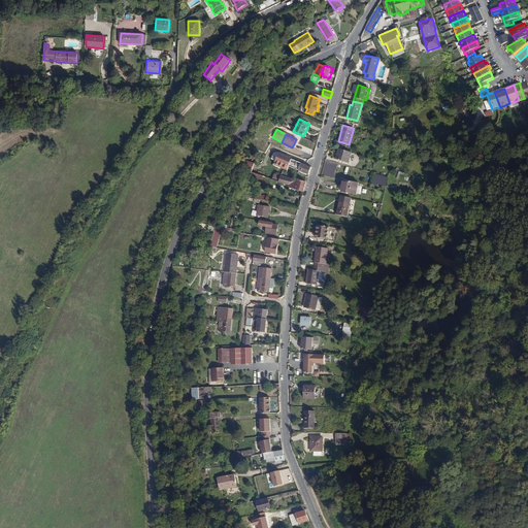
[(348,163),(351,152),(339,149),(337,156),(336,155),(335,159),(348,163)]
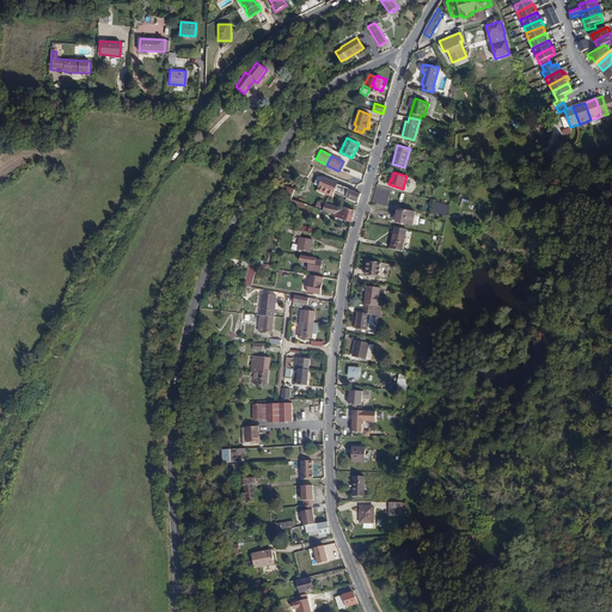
[(332,193),(336,184),(322,178),(318,188),(316,193),(330,199),(332,193)]
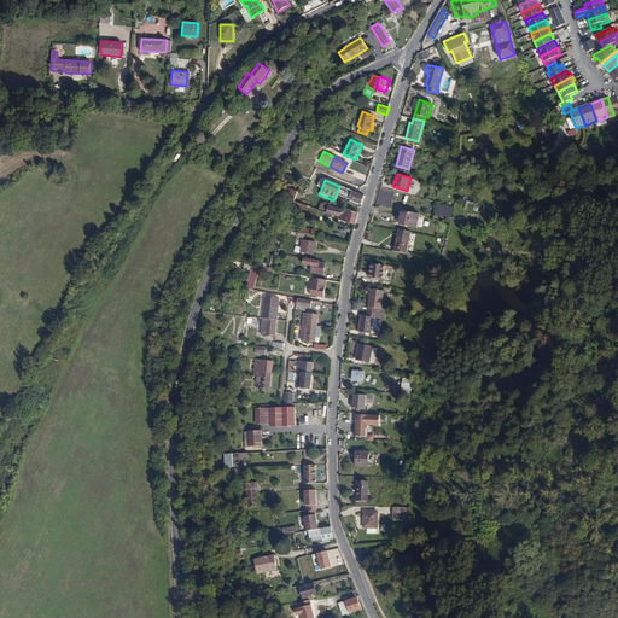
[(344,198),(348,190),(339,186),(336,194),(344,198)]
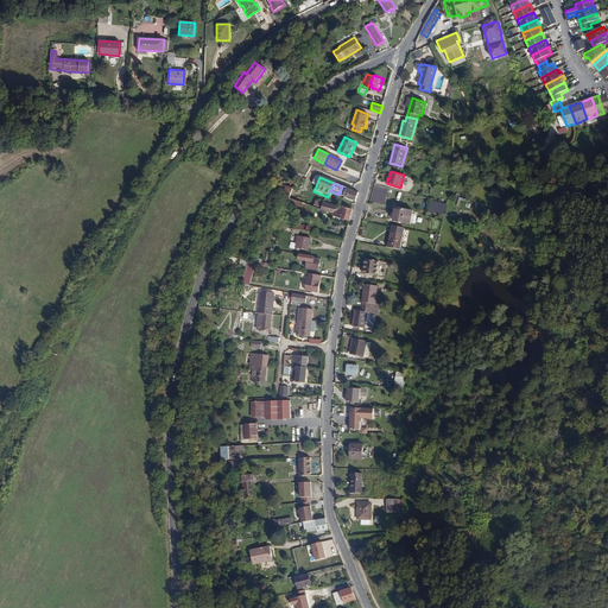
[(290,198),(292,189),(283,185),(279,196),(290,198)]
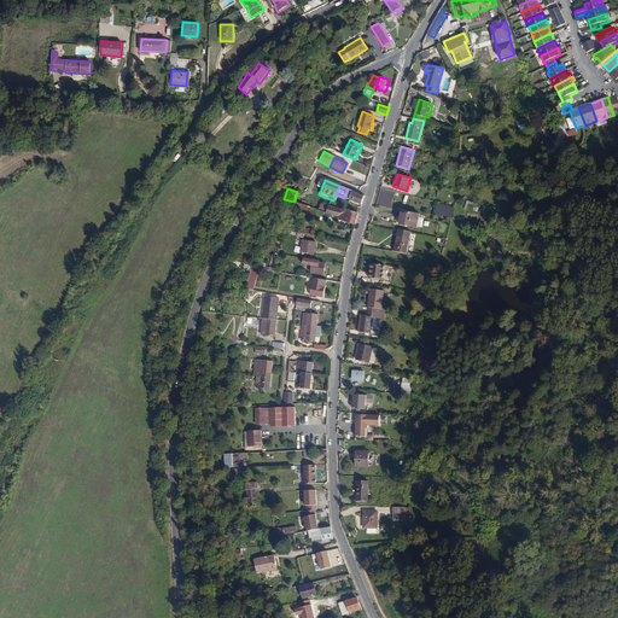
[(395,192),(382,188),(378,204),(390,208),(395,192)]
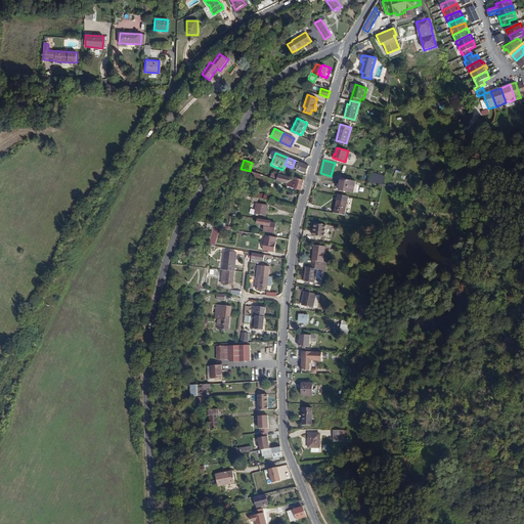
[(307,173),(309,166),(304,164),(295,161),(292,168),(307,173)]
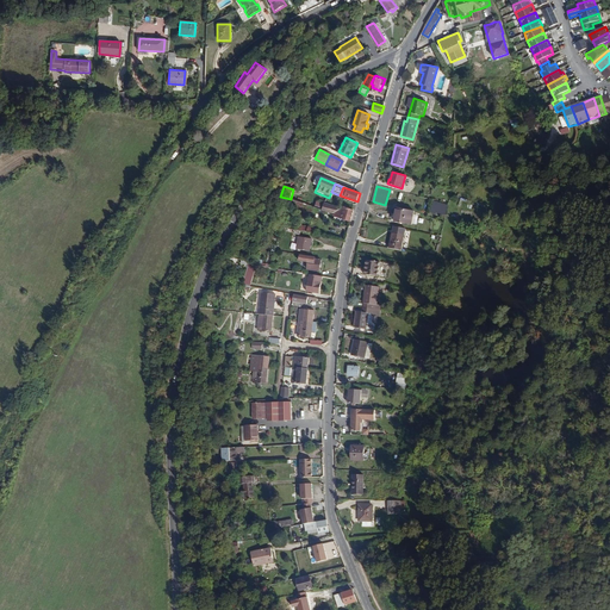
[(324,203),(325,200),(316,198),(313,207),(322,210),(324,203)]
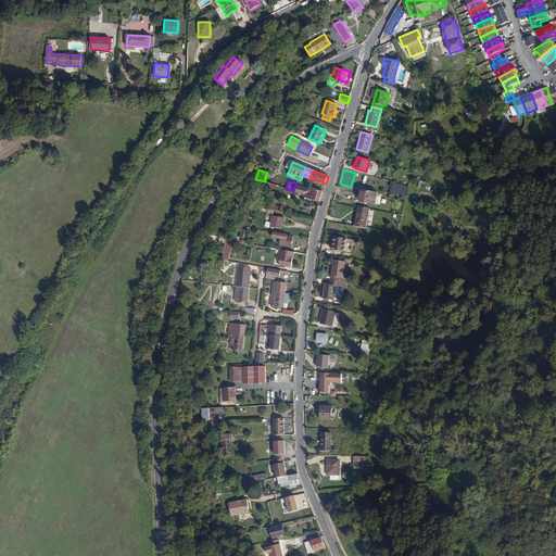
[(409,187),(394,182),(391,193),(397,196),(397,193),(406,196),(409,187)]
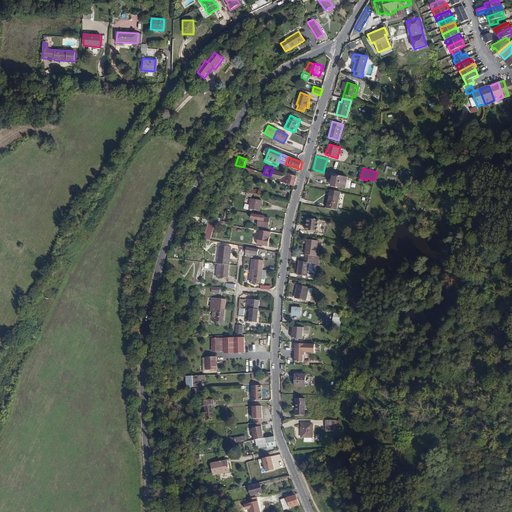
[(281,179),(286,174),(272,170),(270,176),(281,179)]
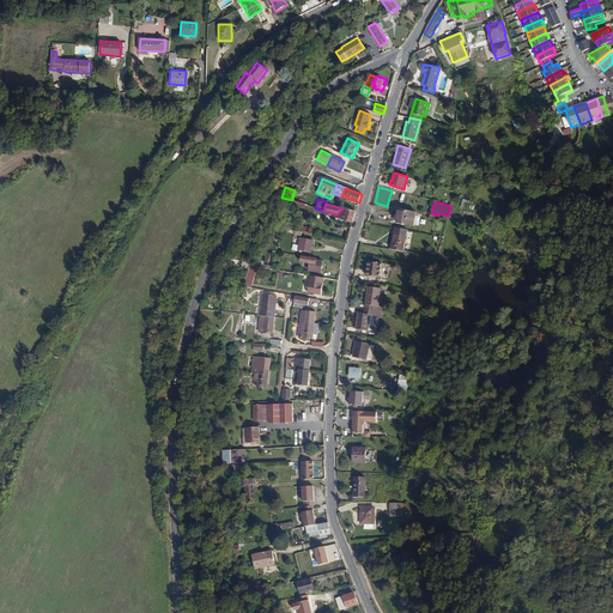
[(352,223),(356,211),(345,207),(343,208),(337,214),(333,217),(352,223)]
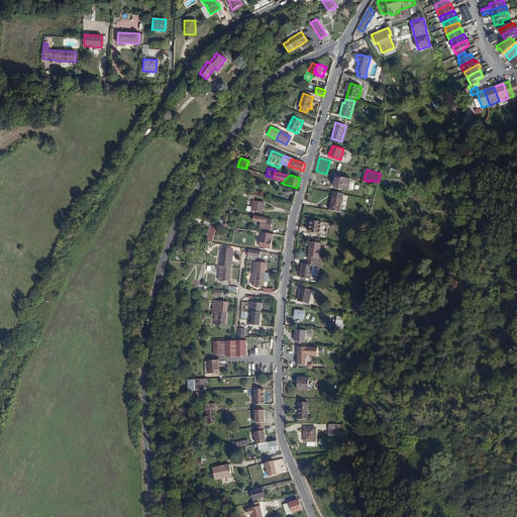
[(348,190),(350,178),(337,175),(334,187),(348,190)]
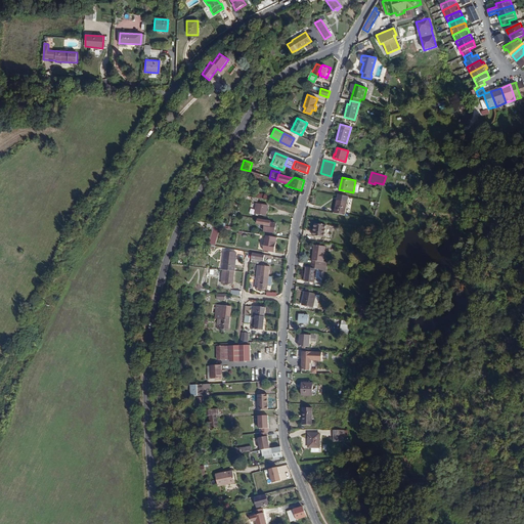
[(266,200),(267,193),(257,191),(256,199),(260,199),(266,200)]
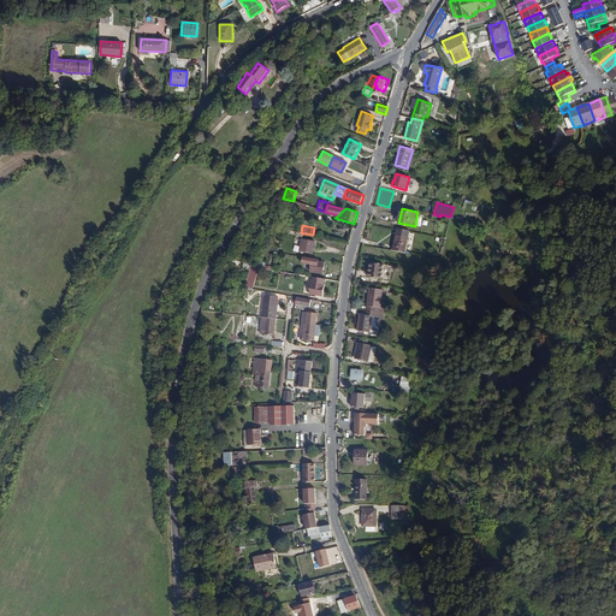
[(406,253),(409,231),(396,227),(392,250),(406,253)]
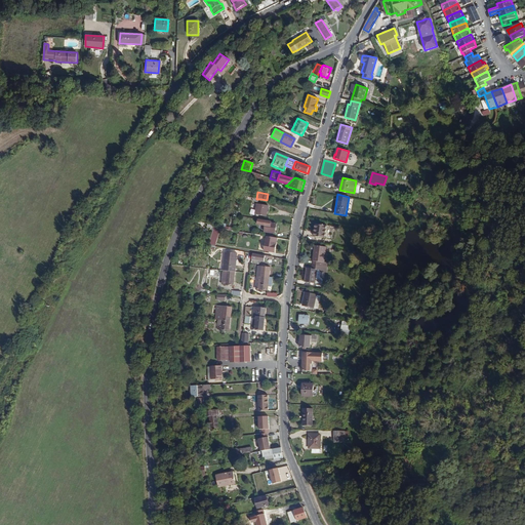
[(267,215),(269,205),(257,203),(255,213),(267,215)]
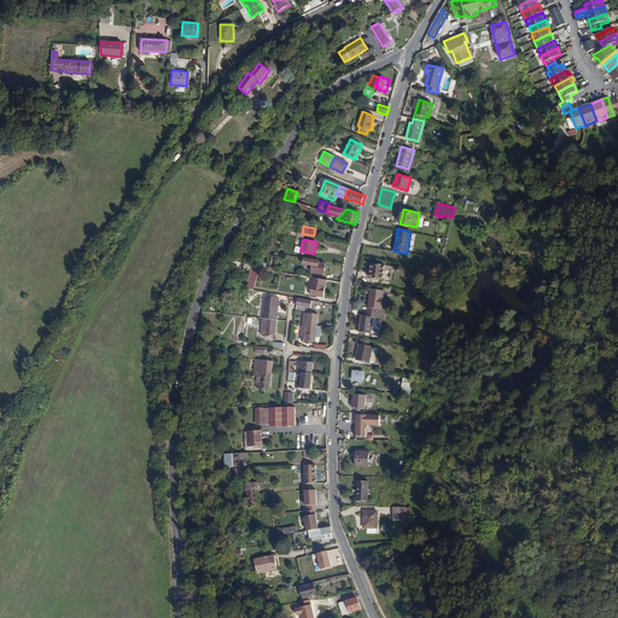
[(324,274),(326,263),(318,262),(318,260),(303,257),(302,264),(312,266),(310,273),(324,274)]
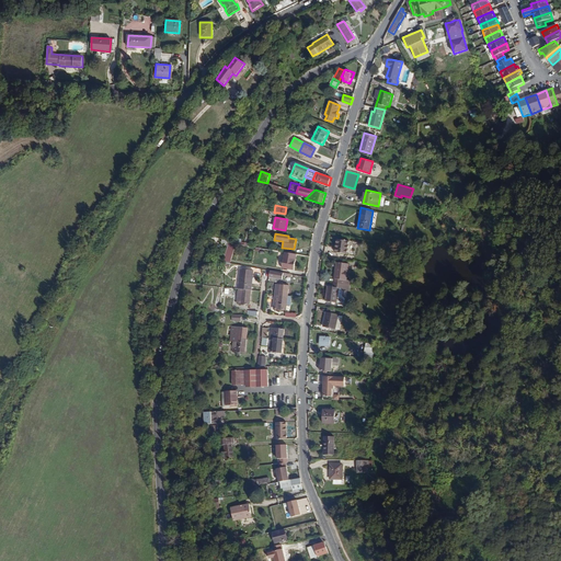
[(347,253),(348,240),(335,239),(334,252),(347,253)]
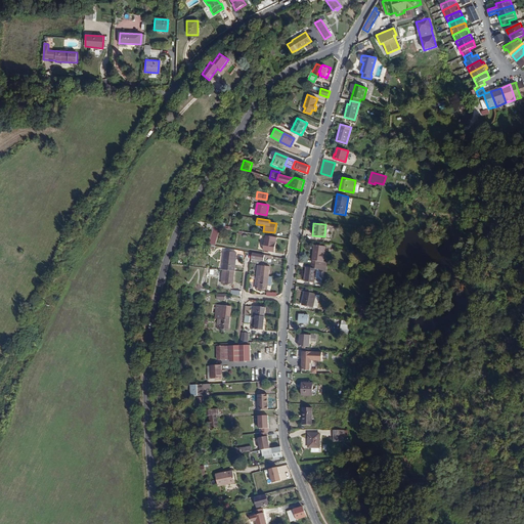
[(220,229),(214,227),(209,244),(215,246),(220,229)]
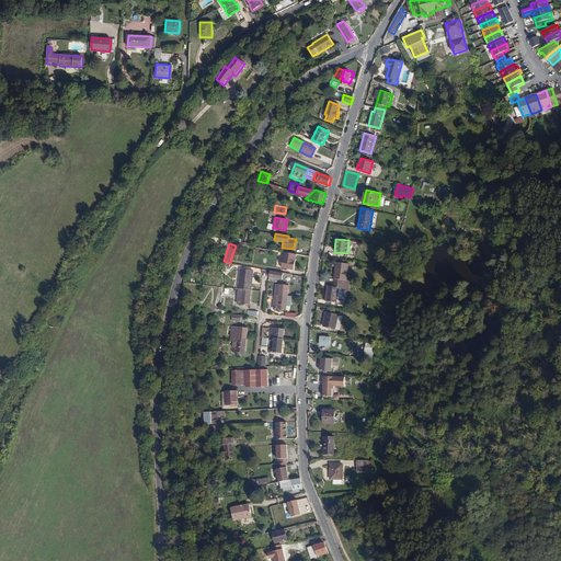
[(294,268),(296,254),(284,252),(283,266),(285,267),(294,268)]
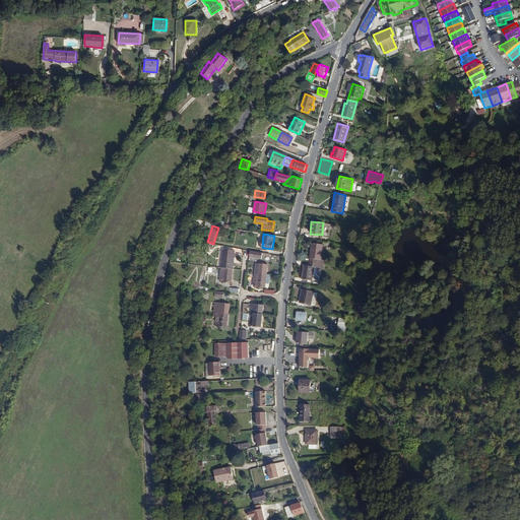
[(320,260),(322,244),(311,243),(309,262),(317,263),(317,259),(320,260)]
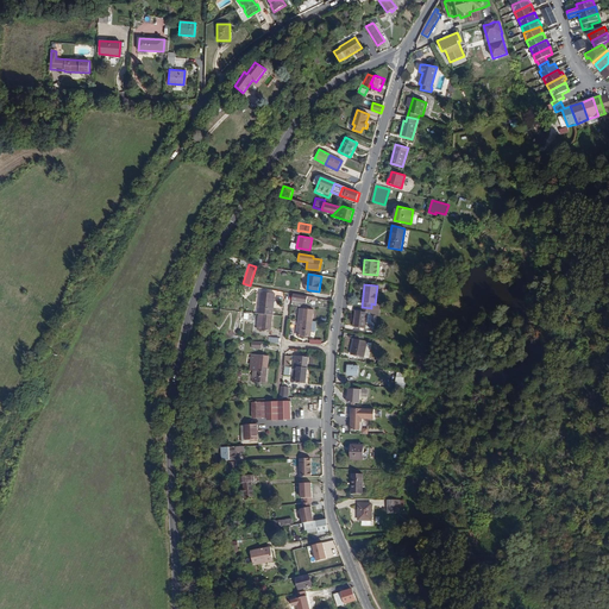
[(272,315),(275,294),(261,293),(258,309),(262,311),(262,314),(272,315)]
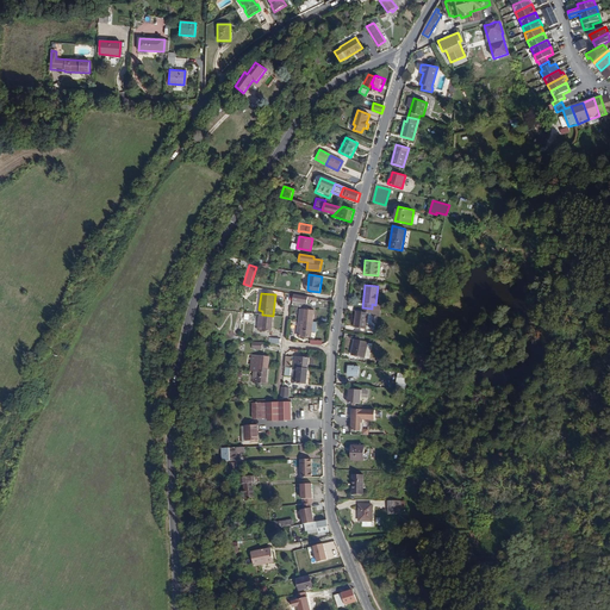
[(375,305),(372,304),(372,309),(371,312),(371,315),(380,316),(381,310),(381,305),(375,305)]
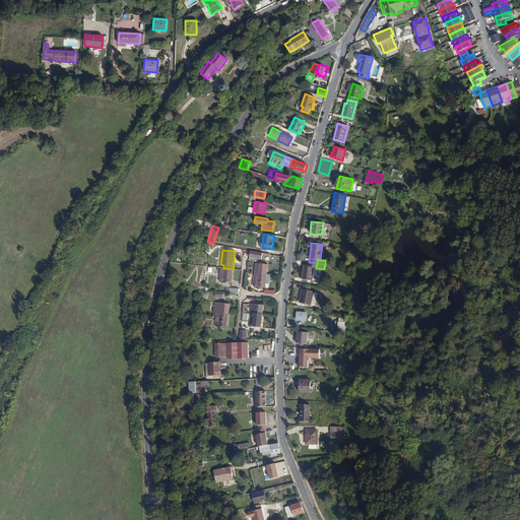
[(313,280),(314,266),(316,266),(317,263),(309,262),(309,266),(304,265),(302,279),(313,280)]
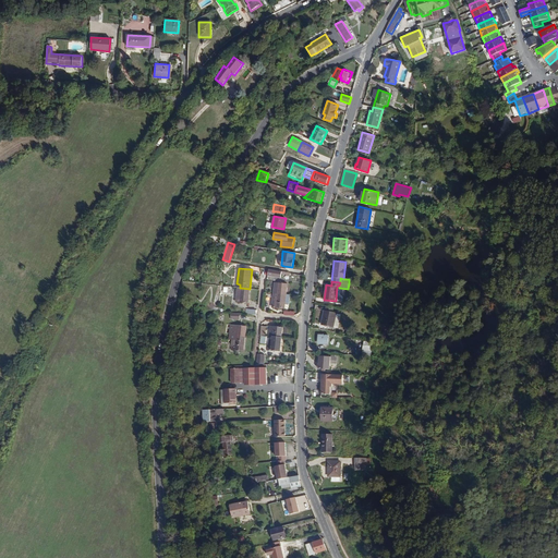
[(287,293),(287,283),(275,282),(274,288),(277,288),(277,293),(287,293)]
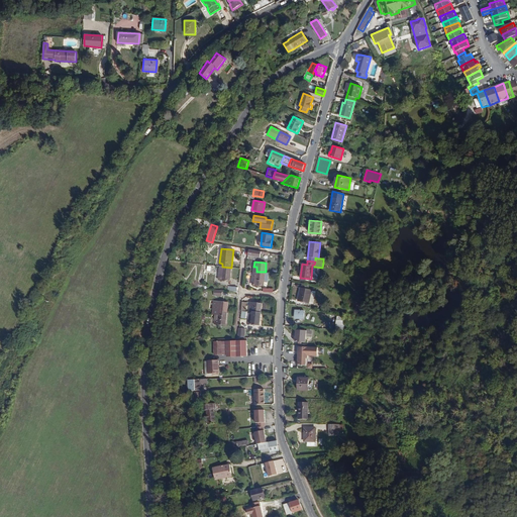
[(230,282),(231,268),(222,267),(221,277),(218,277),(218,281),(230,282)]
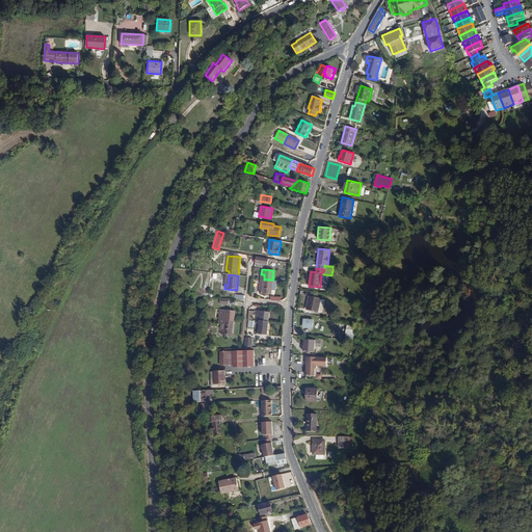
[(272,294),(273,280),(264,280),(263,289),(260,289),(260,293),(272,294)]
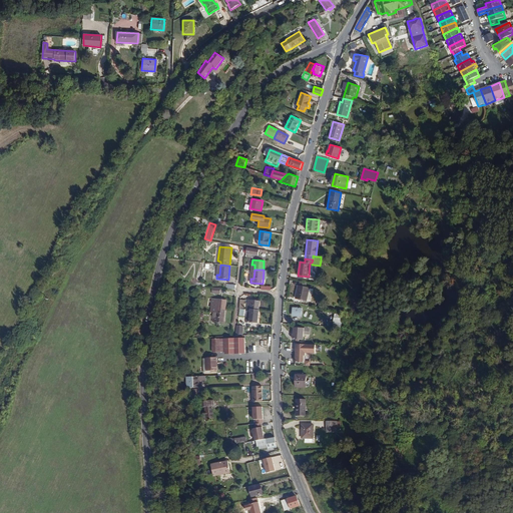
[(307,301),(310,289),(308,288),(308,287),(305,287),(303,286),(298,285),(295,299),(307,301)]
